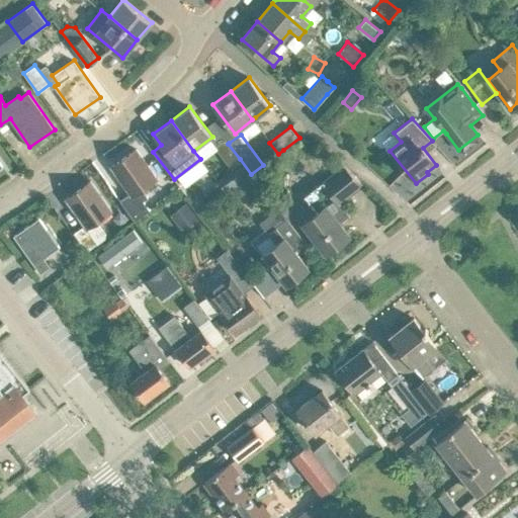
[(230,167),(233,165),(240,159),(228,144),(229,143),(226,138),(213,146),(230,167)]
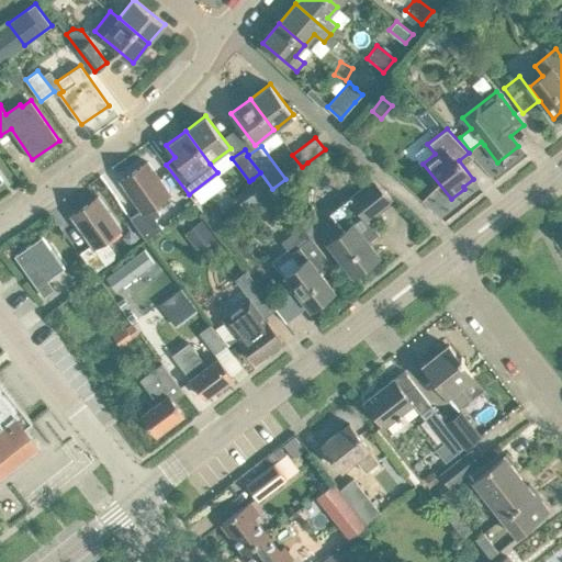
[(146,239),(163,227),(156,216),(159,214),(153,205),(170,193),(147,161),(121,180),(141,209),(130,217),(146,239)]
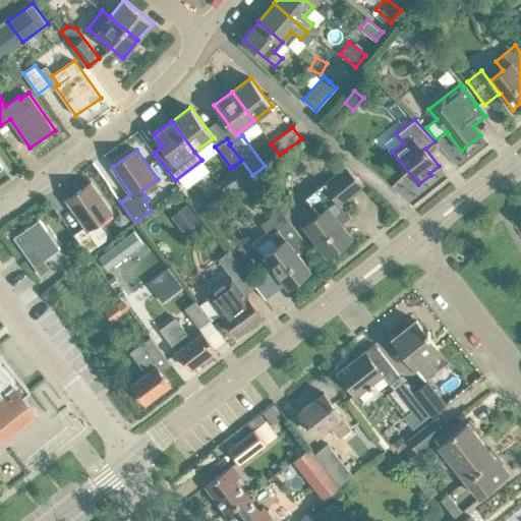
[(317,213),(304,224),(329,254),(351,237),(341,225),(352,216),(343,205),(366,185),(345,165),(313,190),(321,198),(312,205),(317,213)]
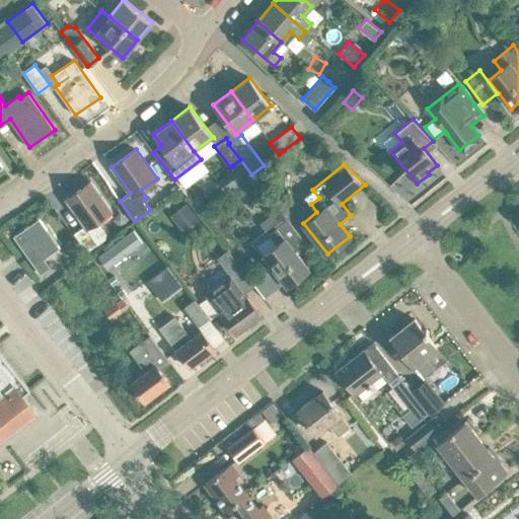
[(87,250),(105,238),(107,236),(96,221),(112,210),(102,198),(90,181),(66,199),(84,225),(74,232),(86,249),(87,250)]
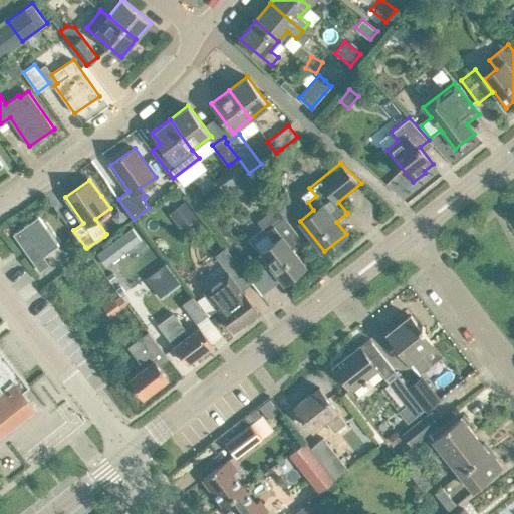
[(199,207),(212,198),(202,182),(188,190),(199,207)]
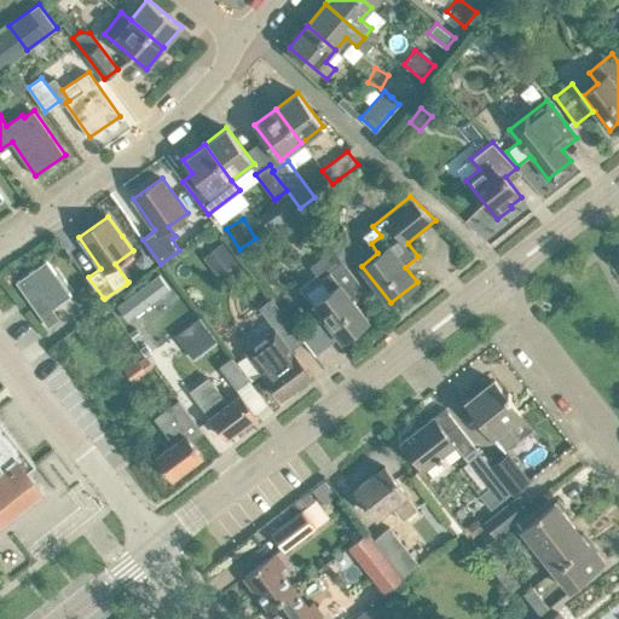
[(218,277),(237,264),(221,242),(202,255),(218,277)]
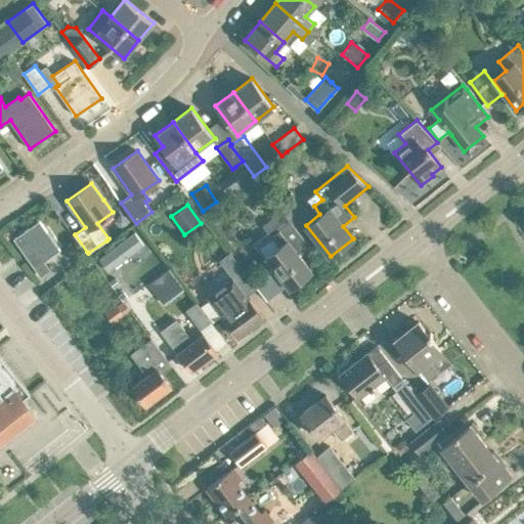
[(281,210),(262,225),(270,235),(279,247),(265,257),(277,271),(290,288),(311,270),(301,257),(311,249),(299,232),(293,224),(281,210)]
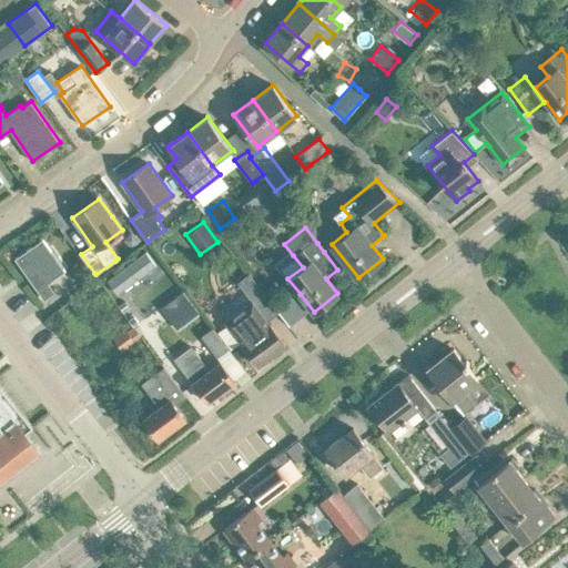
[(43,298),(54,292),(48,282),(64,271),(42,239),(14,259),(43,298)]
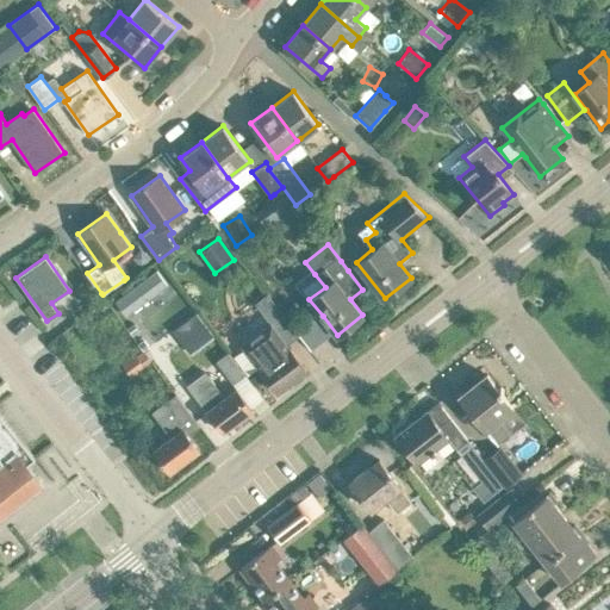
[(157,271),(116,302),(128,316),(169,285),(157,271)]
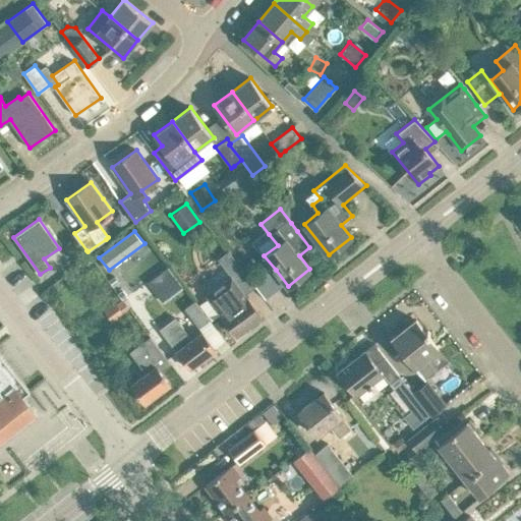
[(247,298),(245,294),(255,286),(229,250),(218,258),(234,280),(209,298),(236,335),(262,315),(248,297),(247,298)]
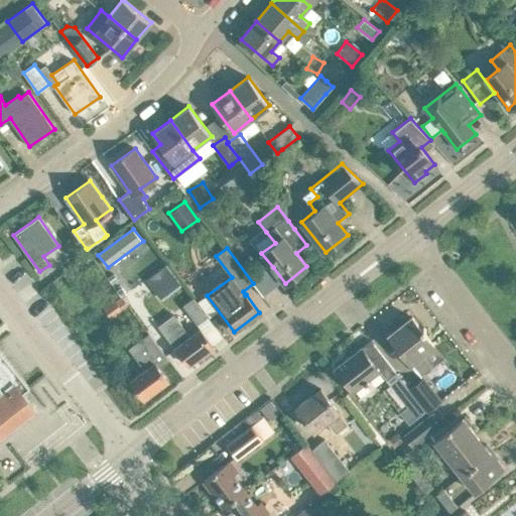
[(166,264),(147,279),(161,298),(180,283),(166,264)]
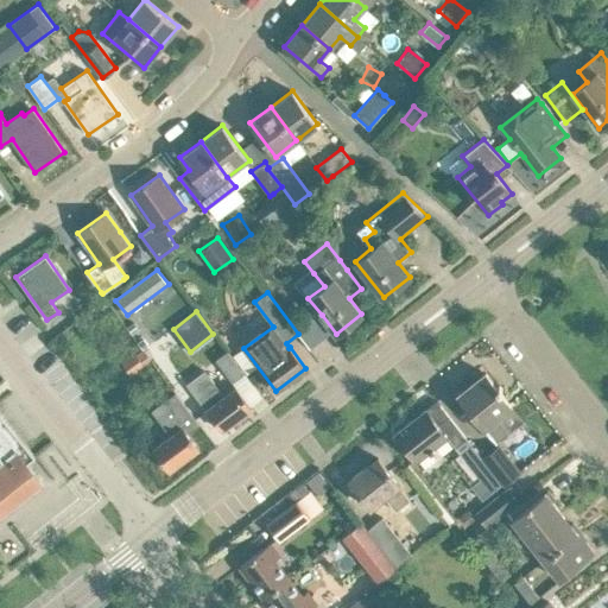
[(141,339),(150,350),(169,336),(159,324),(141,339)]
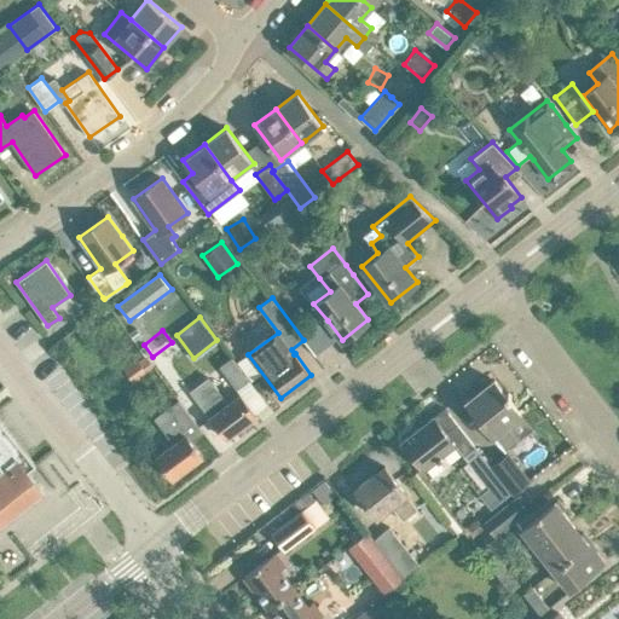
[(154,366),(145,356),(138,360),(136,358),(123,368),(133,381),(154,366)]
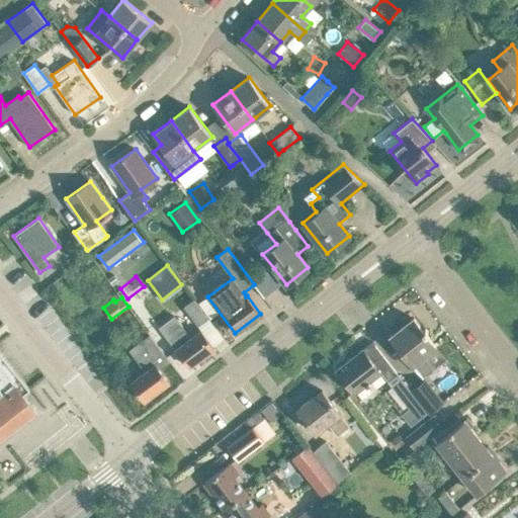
[(197,326),(207,318),(193,298),(183,307),(197,326)]
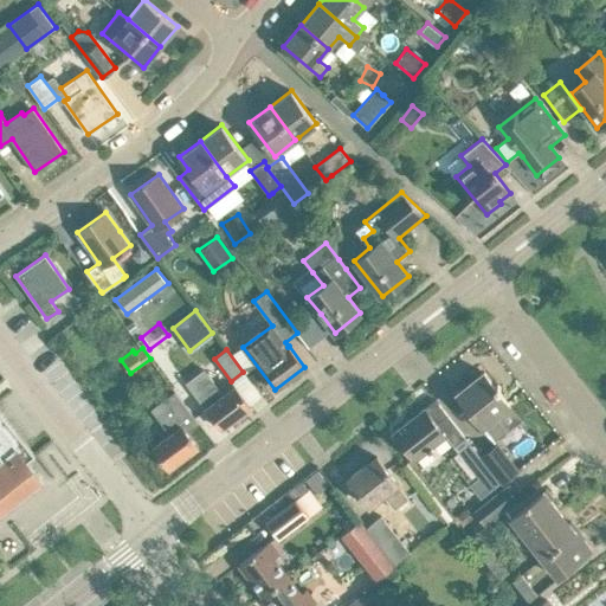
[(204,369),(187,382),(189,386),(206,408),(207,410),(221,429),(252,406),(238,387),(236,385),(223,395),(204,369)]
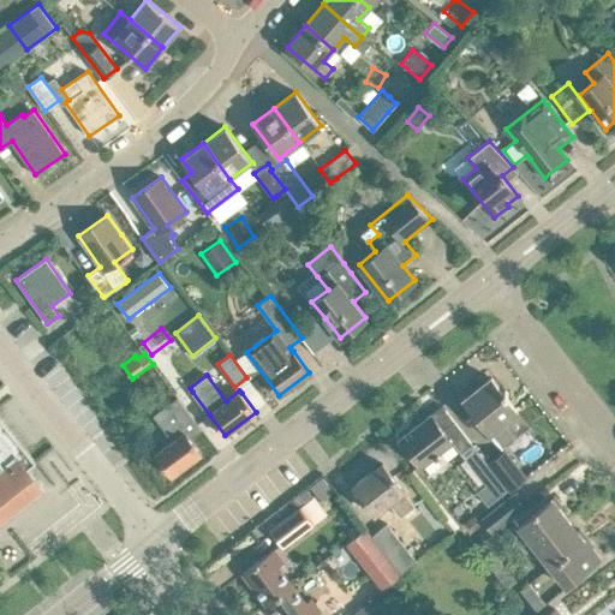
[(502,392),(491,377),(464,399),(501,448),(513,439),(501,423),(518,411),(506,395),(508,393),(505,389),(502,392)]
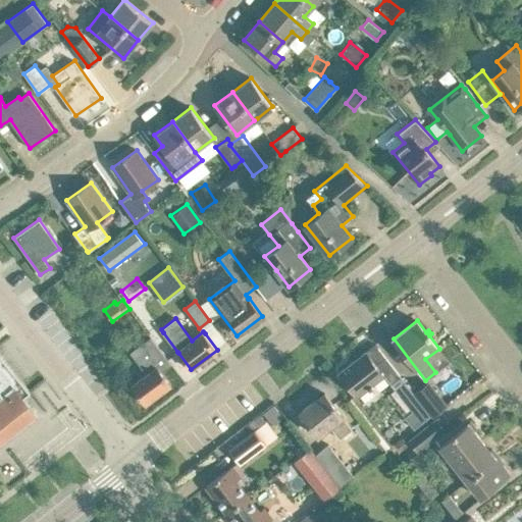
[(146,374),(131,385),(145,404),(171,384),(161,372),(171,364),(159,348),(150,336),(136,347),(140,352),(134,357),(146,374)]
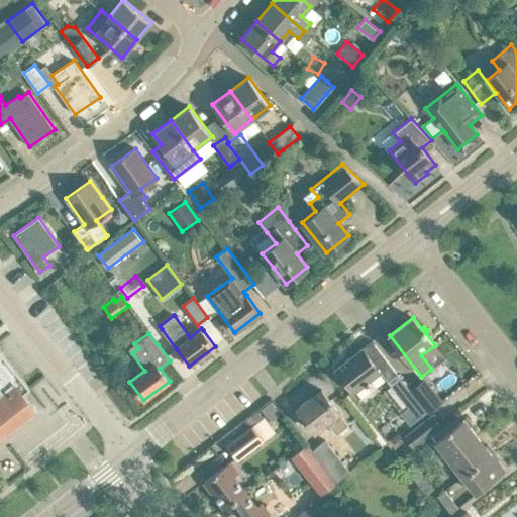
[(362,347),(336,368),(348,384),(354,392),(380,372),(386,380),(396,373),(372,340),(366,345),(369,349),(365,352),(362,347)]
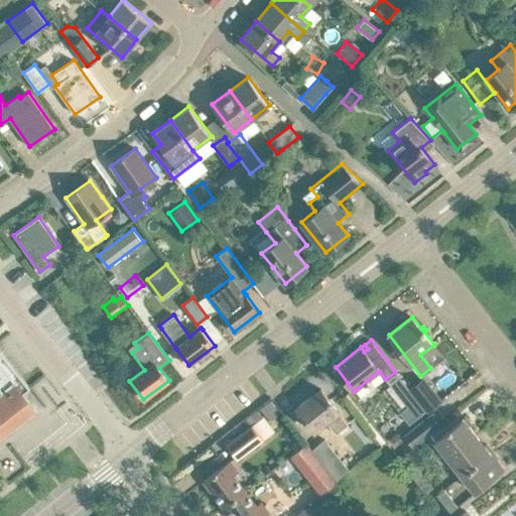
[(0,433),(33,407),(23,394),(22,394),(30,388),(0,348),(0,433)]
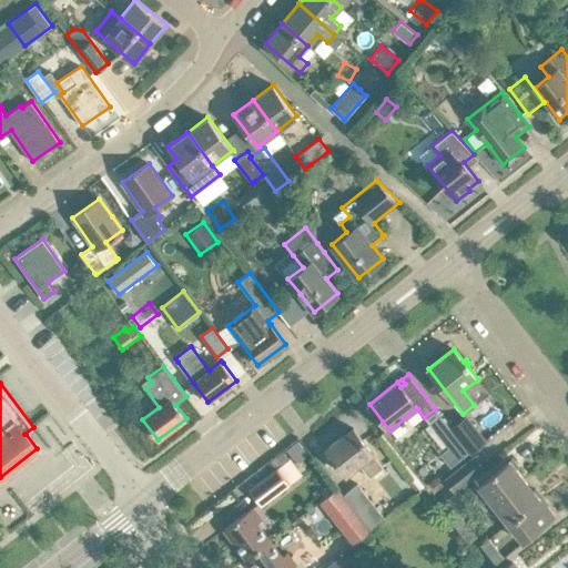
[(466,416),(452,427),(463,442),(470,452),(485,442),(466,416)]
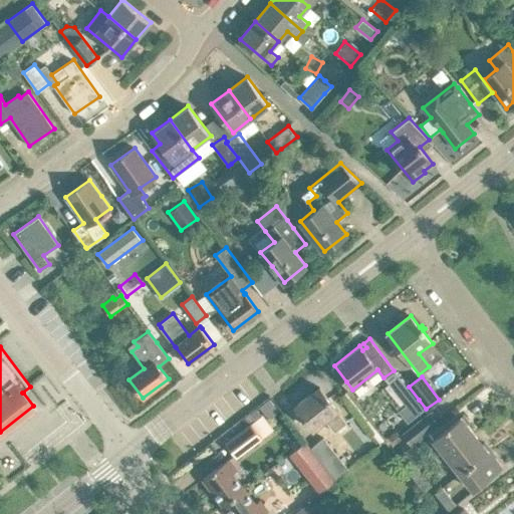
[(346,422),(337,411),(318,387),(295,406),(313,430),(325,420),(334,432),(346,422)]
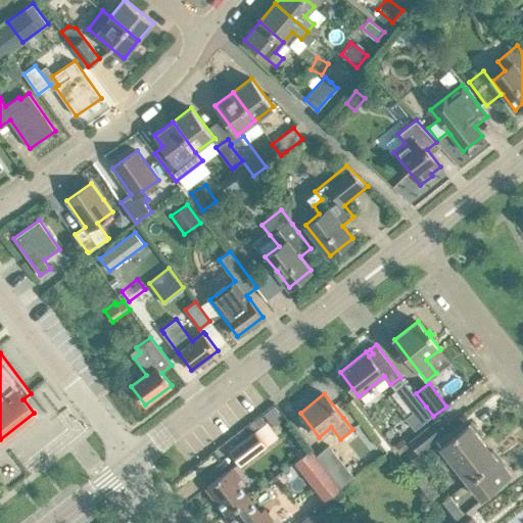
[(437,418),(410,440),(419,453),(447,431),(437,418)]
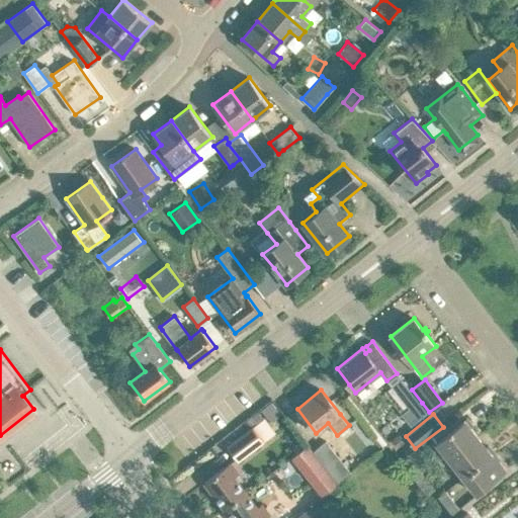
[(436,464),(447,460),(449,459),(478,437),(469,427),(472,425),(466,418),(436,441),(443,451),(434,460),(436,464)]
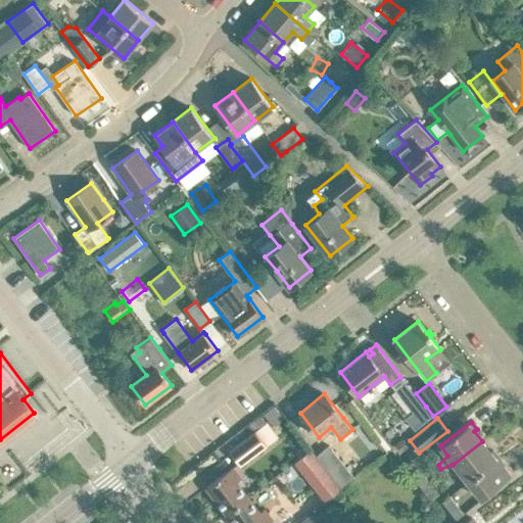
[(240,465),(267,445),(255,430),(229,450),(240,465)]
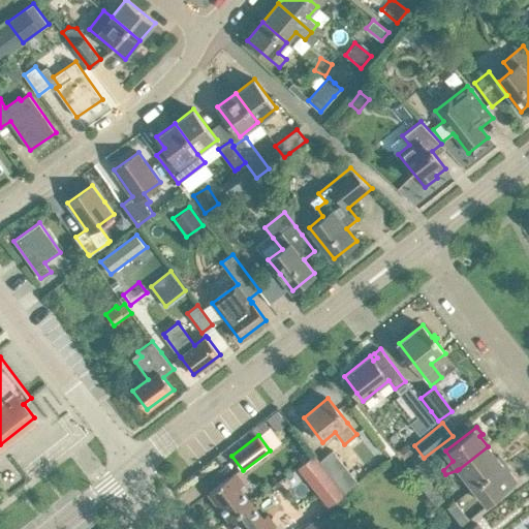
[(496,457),(488,446),(459,469),(473,487),(504,462),(499,455),(496,457)]
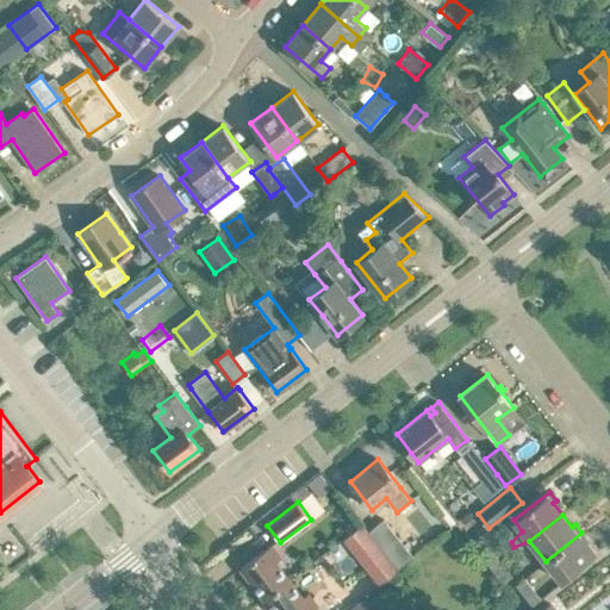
[(398,568),(414,556),(384,520),(368,530),(398,568)]
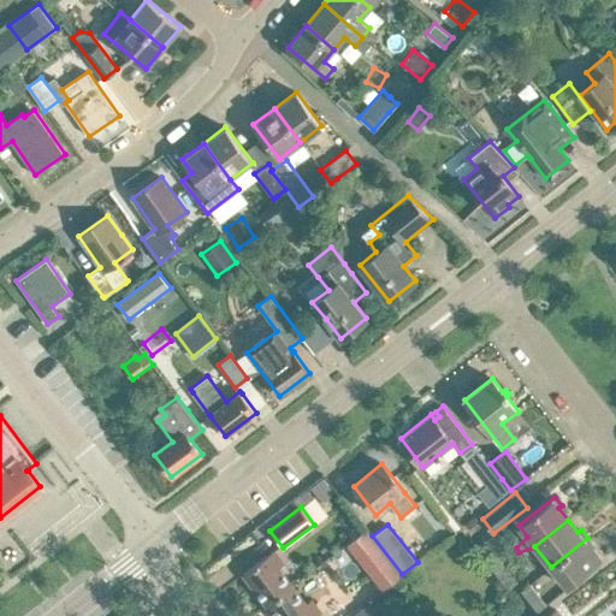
[(497,575),(507,568),(497,556),(502,552),(490,537),(475,548),(497,575)]
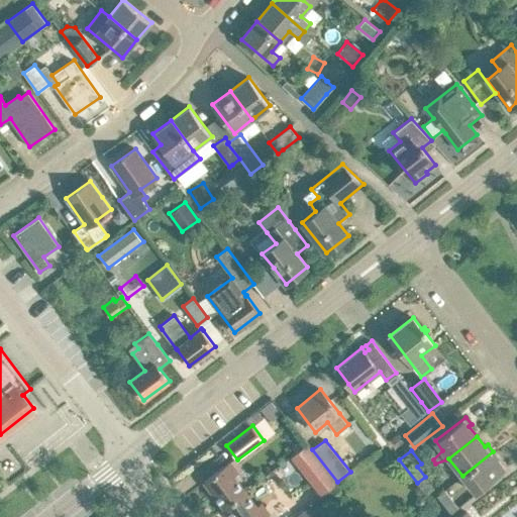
[(477,493),(489,484),(504,472),(496,460),(498,458),(493,451),(462,476),(477,493)]
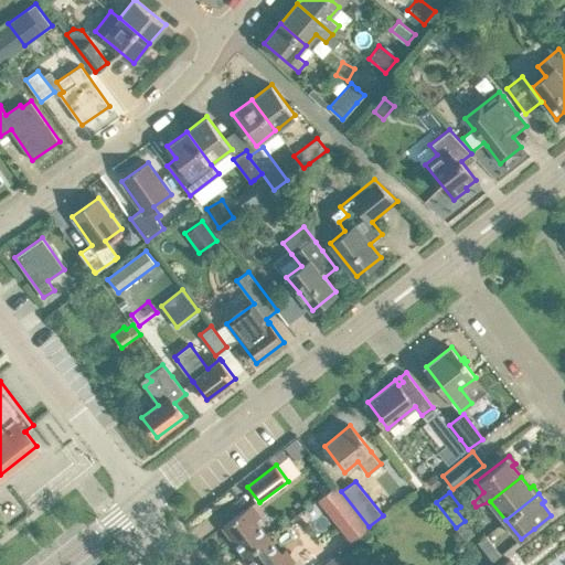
[(245,554),(267,536),(255,520),(260,516),(252,504),(223,525),(245,554)]
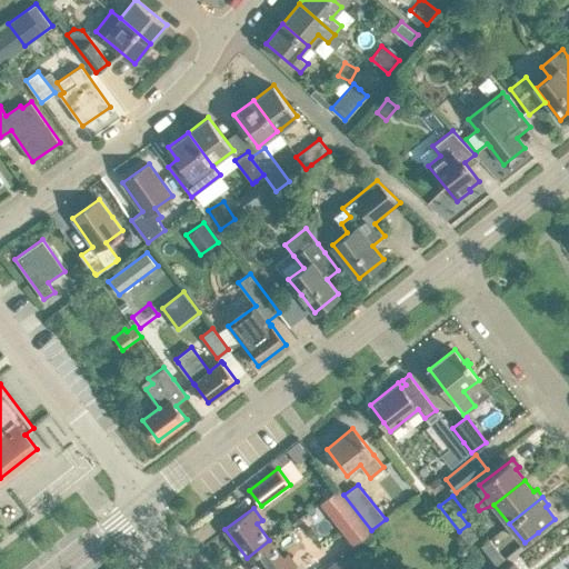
[(469,543),(477,537),(468,525),(459,531),(469,543)]
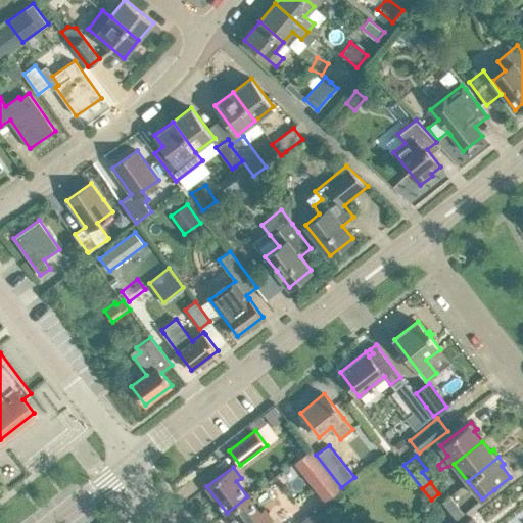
[(456,519),(464,513),(456,503),(470,490),(465,483),(442,502),(456,519)]
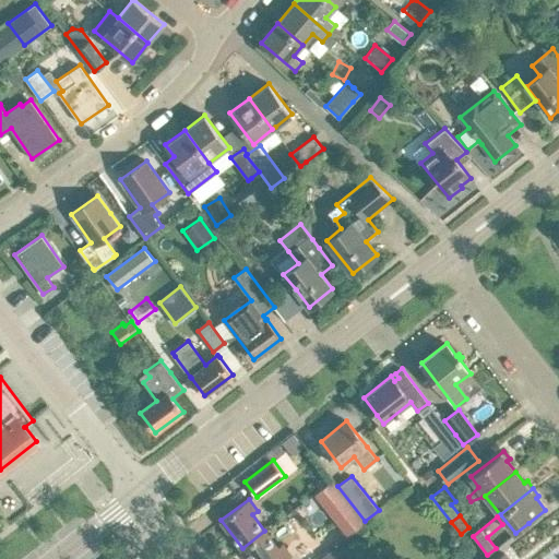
[(277,547),(264,531),(242,548),(250,558),(287,558),(292,556),(283,543),(277,547)]
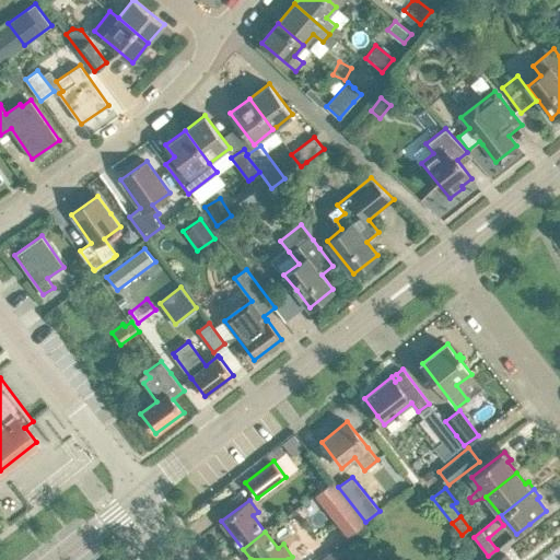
[(343,559),(349,556),(339,544),(317,559),(343,559)]
